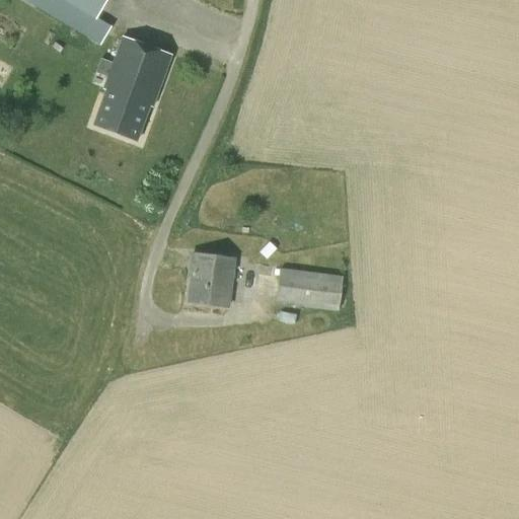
[(108,0),(61,0),(51,17),(100,47),(112,28),(97,19),(108,0)]
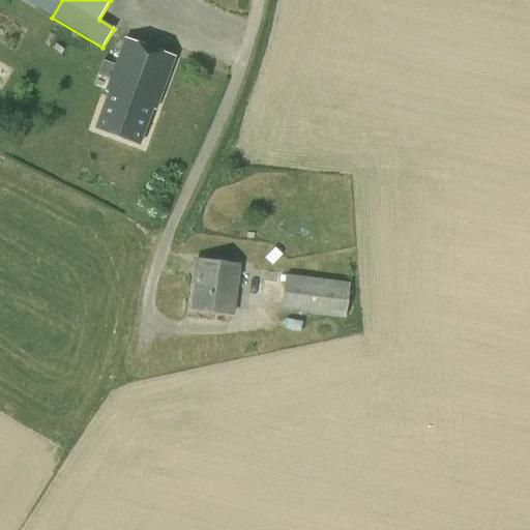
[(155,110),(174,57),(124,38),(115,64),(102,60),(97,75),(109,79),(105,90),(108,91),(94,128),(139,144),(151,108),(155,110)]
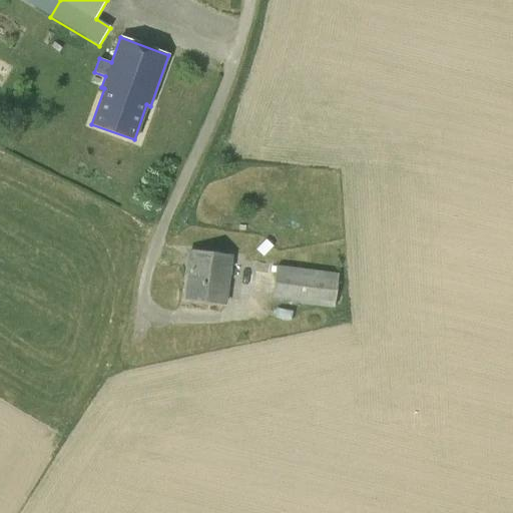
[(263,257),(273,246),(266,239),(255,249),(263,257)]
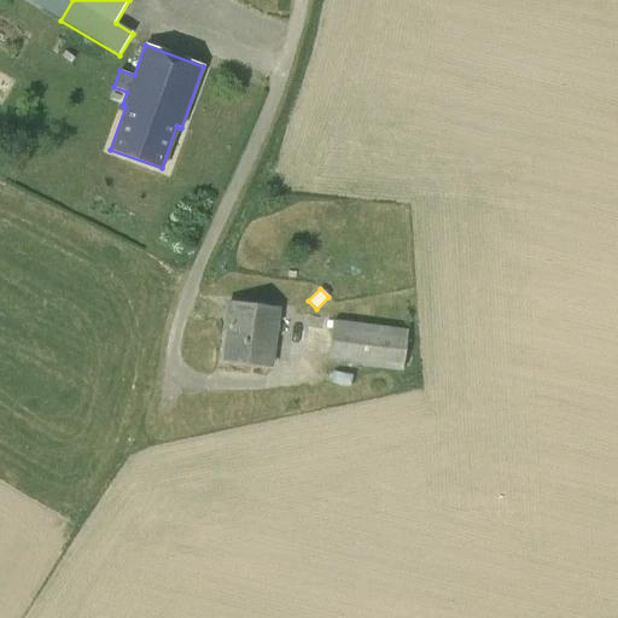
[(270,366),(278,309),(227,303),(225,328),(227,330),(223,360),(270,366)]
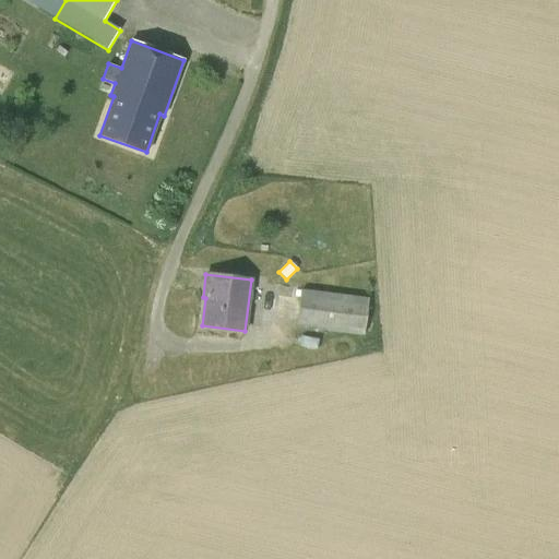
[(364,336),(368,298),(301,290),(296,328),(364,336)]
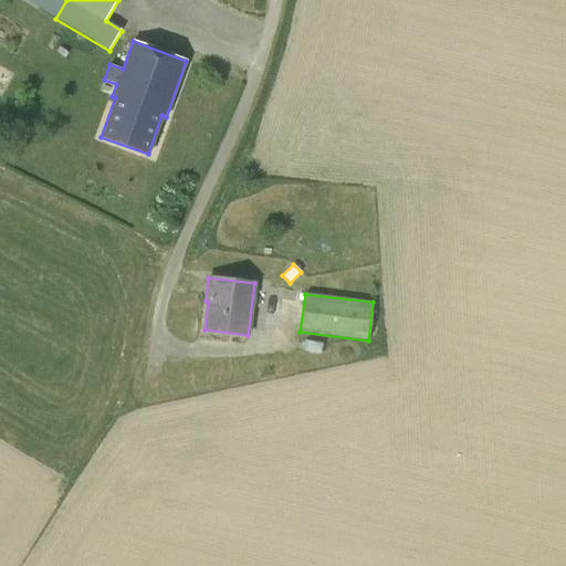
All buildings are outlined.
